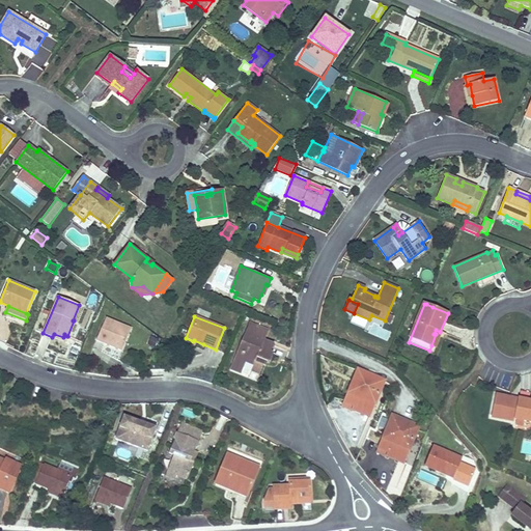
[(121,351),(131,328),(106,317),(96,340),(121,351)]
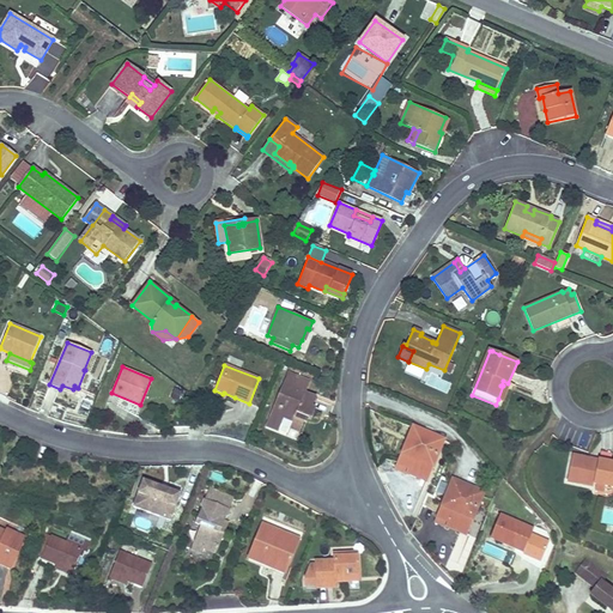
[(289,371),(286,375),(299,381),(296,389),(304,393),(309,380),(289,371)]
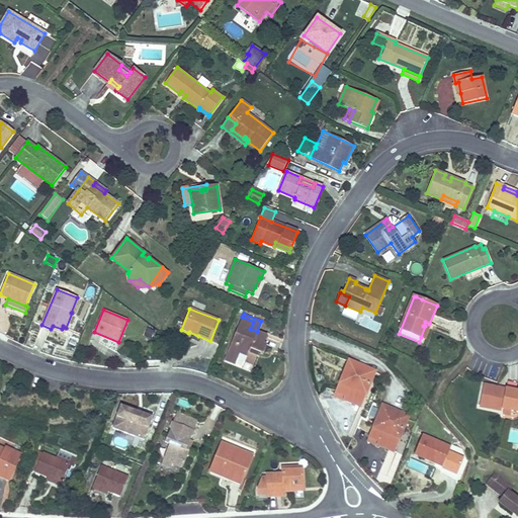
[(267,336),(257,332),(250,329),(253,322),(242,317),(227,354),(238,359),(240,354),(247,357),(245,362),(253,365),(258,353),(263,355),(266,346),(263,345),(267,336)]
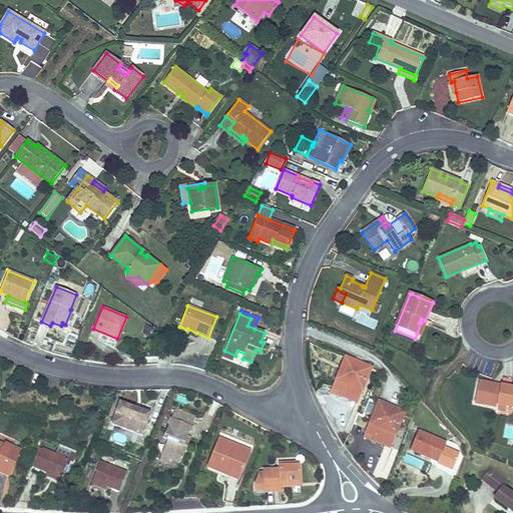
[(426,321),(425,321),(421,319),(419,323),(421,323),(417,334),(420,336),(426,321)]
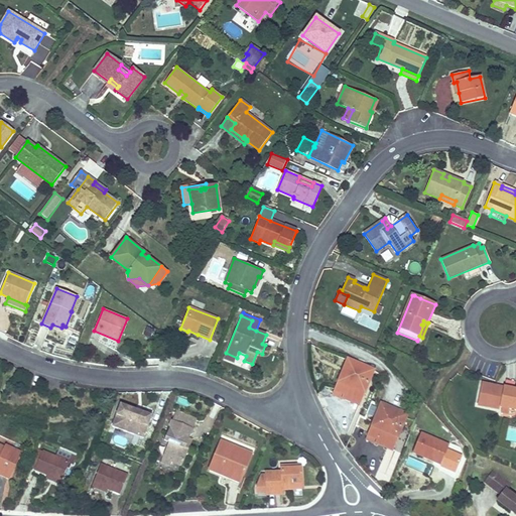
[(63,333),(66,327),(62,325),(61,328),(52,325),(50,328),(63,333)]
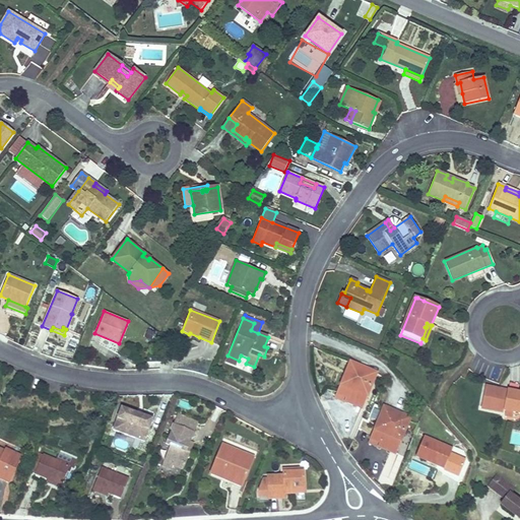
[(152,341),(155,332),(147,329),(144,338),(152,341)]
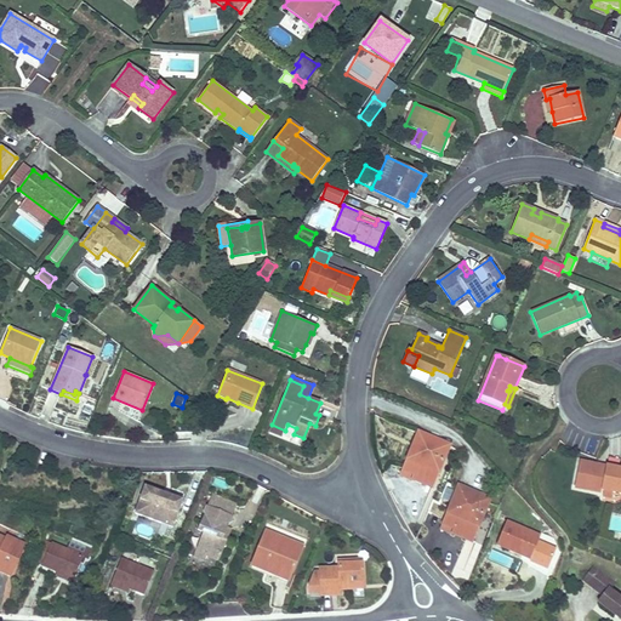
[(283,437),(285,431),(272,425),(269,431),(283,437)]
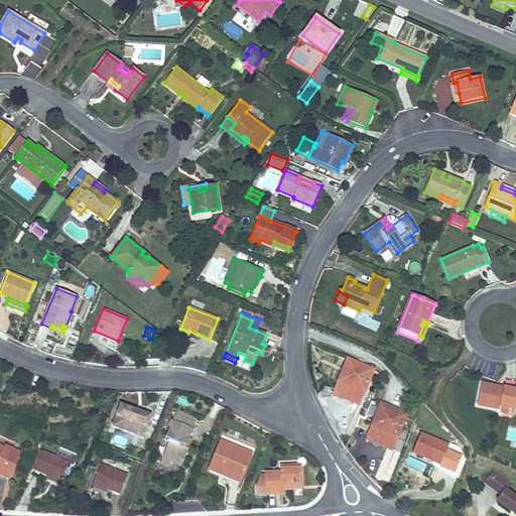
[(348,359),(343,371),(348,373),(353,361),(348,359)]
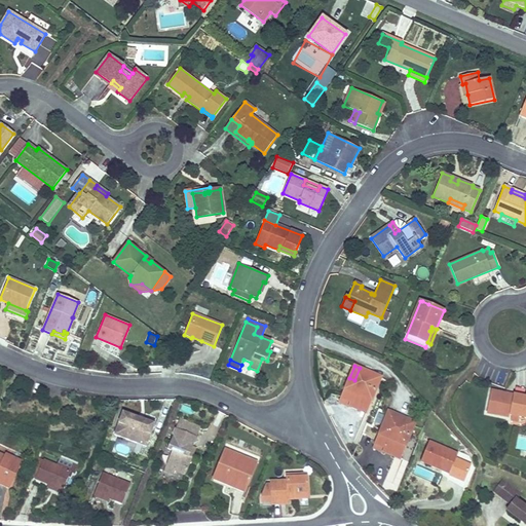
[(372,377),(373,374),(360,368),(354,380),(349,378),(340,402),(362,411),(367,399),(371,401),(379,380),(372,377)]
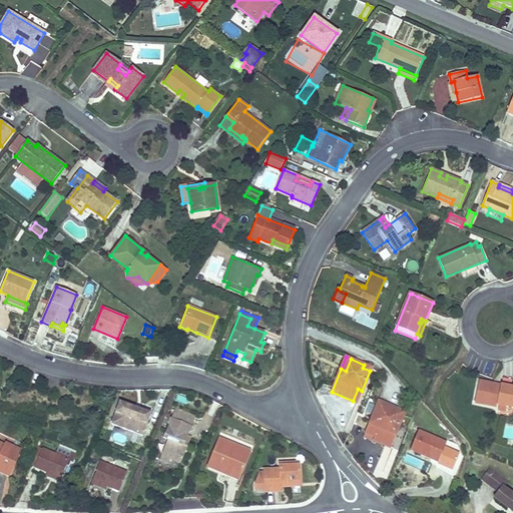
[(512,386),(479,380),(474,404),(496,408),(496,406),(499,407),(498,411),(505,413),(506,408),(512,409),(512,386)]
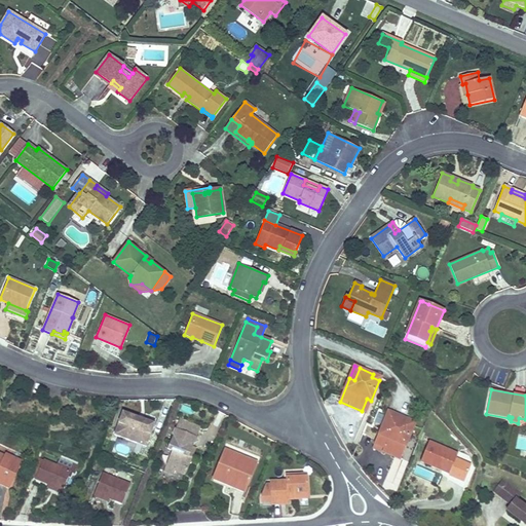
[(366,413),(371,401),(367,399),(362,411),(366,413)]
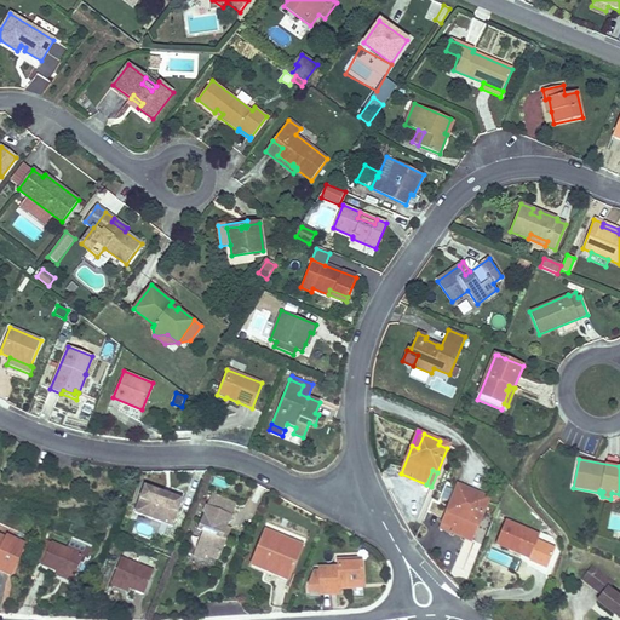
[(172,527),(183,500),(145,484),(135,511),(172,527)]
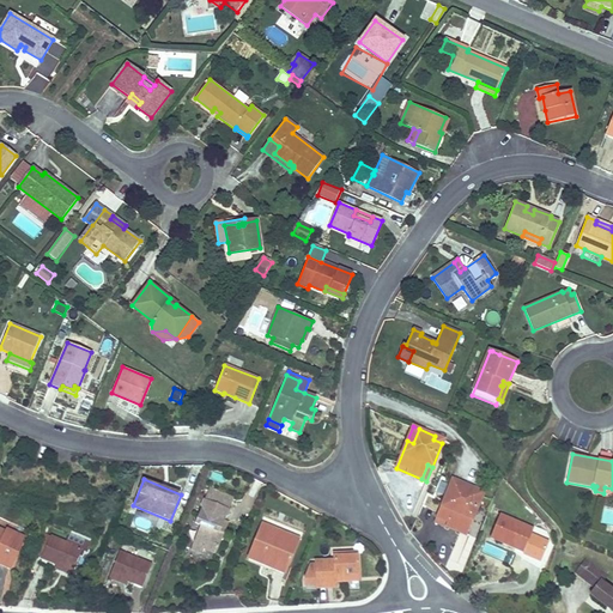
[(453,480),(447,495),(453,496),(459,483),(453,480)]
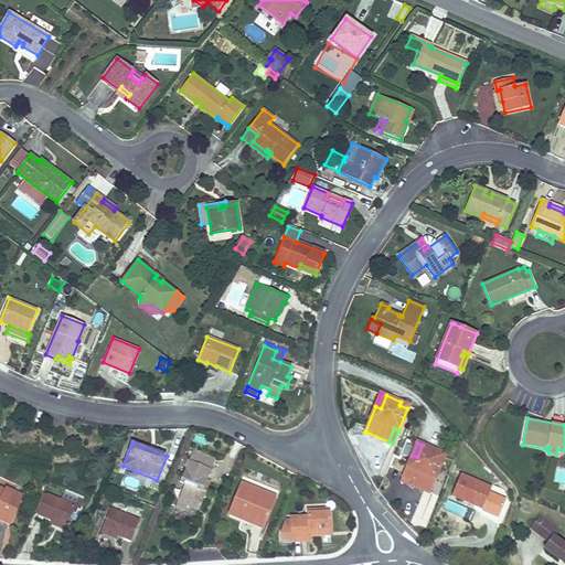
[(436,455),(437,450),(423,445),(417,457),(412,456),(402,481),(425,490),(430,477),(435,479),(444,458),(436,455)]
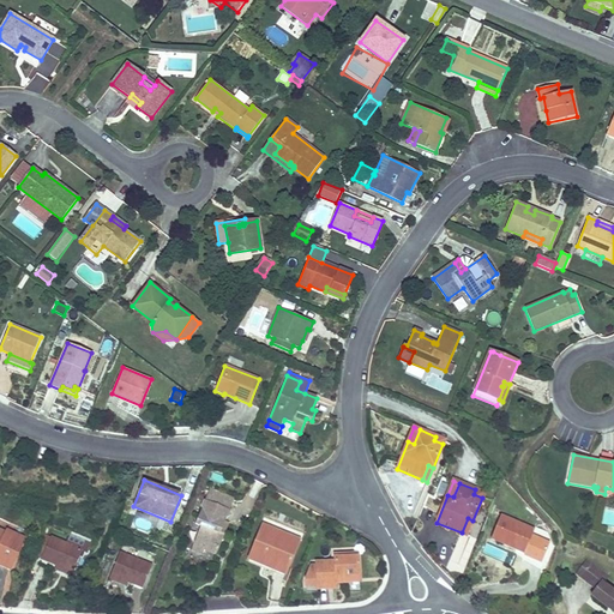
[(210,489),(205,501),(229,511),(234,499),(210,489)]
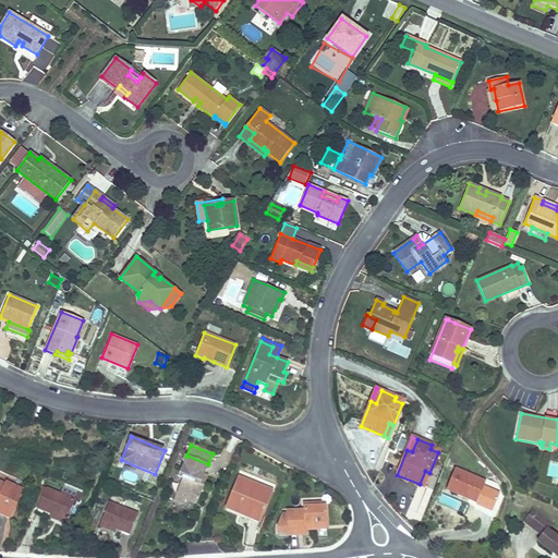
[(204,475),(208,464),(186,456),(178,476),(183,478),(176,495),(185,499),(197,504),(204,486),(201,484),(204,475)]
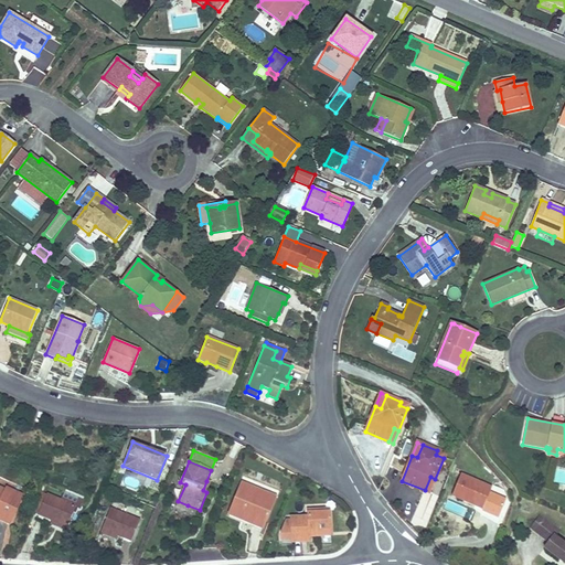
[(496,504),(501,491),(460,475),(451,497),(482,510),(487,501),(496,504)]
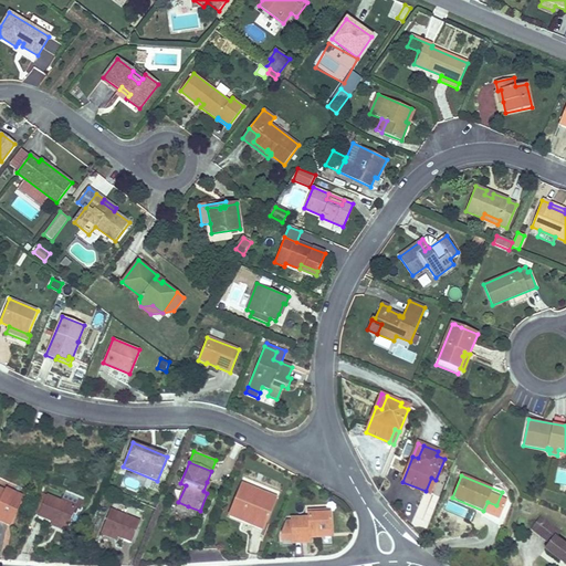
[(430,493),(436,480),(431,478),(426,491),(430,493)]
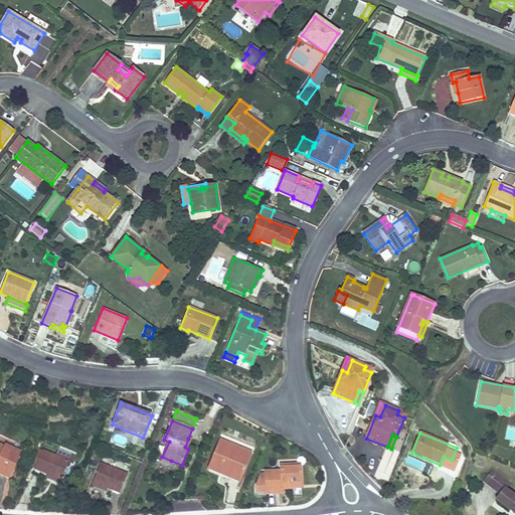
[(208,469),(228,477),(230,472),(241,476),(250,453),(220,441),(208,469)]
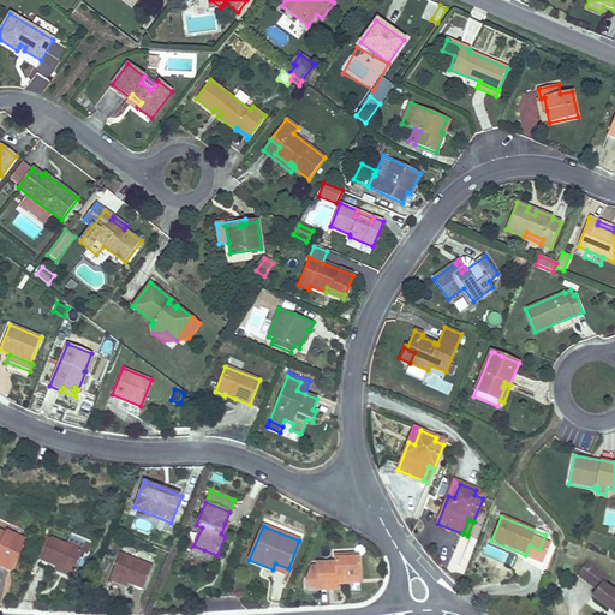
[(0,530),(0,566),(11,571),(25,539),(7,531),(6,533),(0,530)]
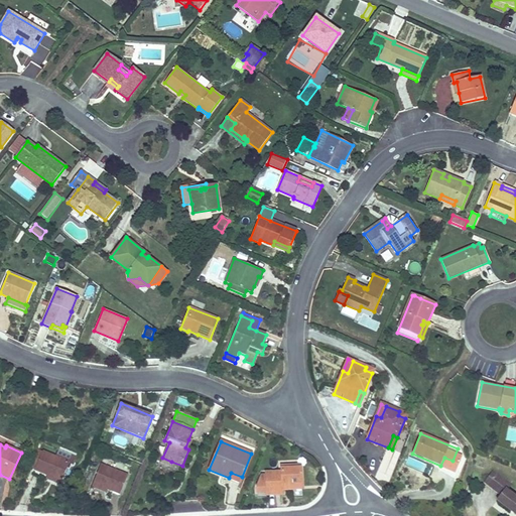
[(31,468),(34,470),(43,450),(39,448),(31,468)]
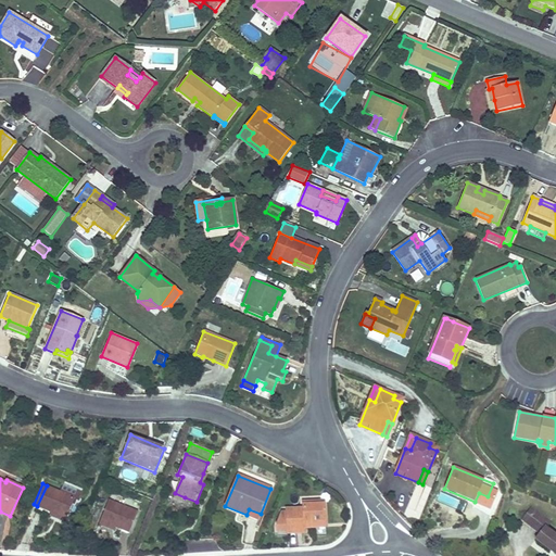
[(63,483),(60,492),(75,498),(79,501),(83,492),(63,483)]
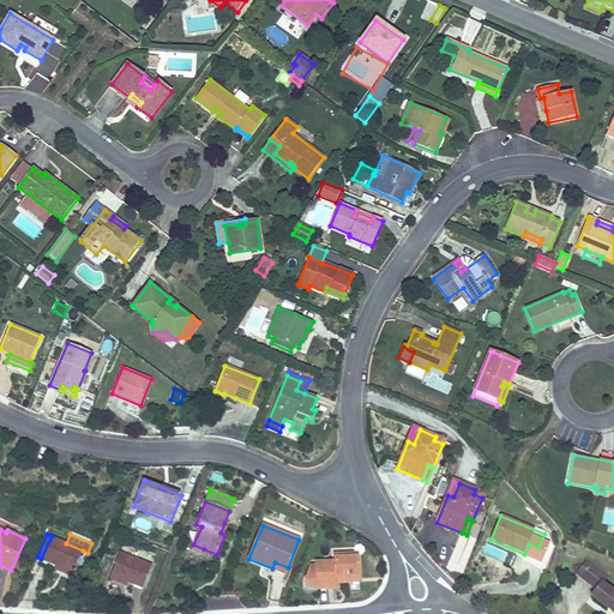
[(83,551),(66,543),(52,536),(41,559),(56,565),(73,573),(83,551)]
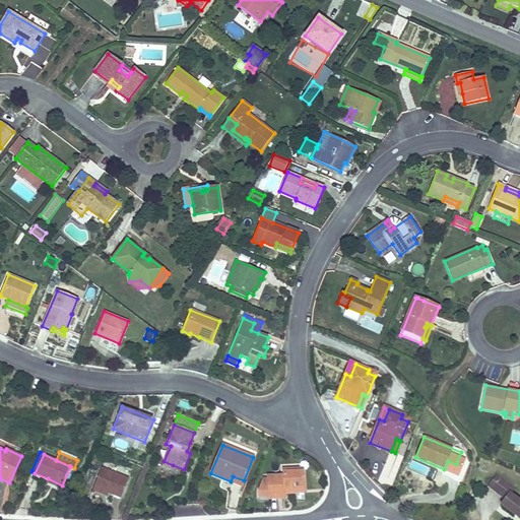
[(102,467),(93,486),(108,493),(121,498),(129,479),(102,467)]
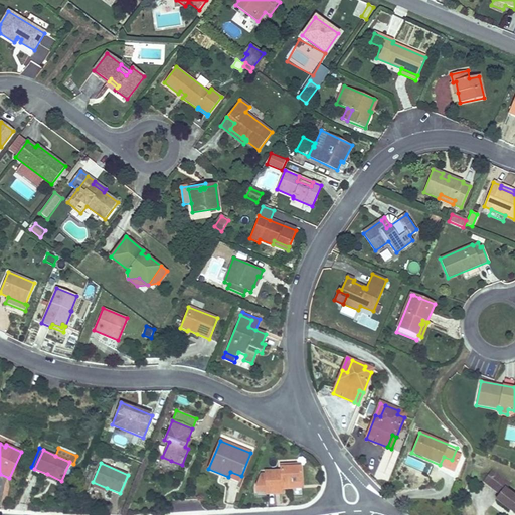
[(290,467),(290,465),(281,465),(281,471),(265,472),(265,474),(261,475),(256,487),(256,493),(266,492),(283,491),(283,490),(282,486),(302,485),(301,467),(290,467)]
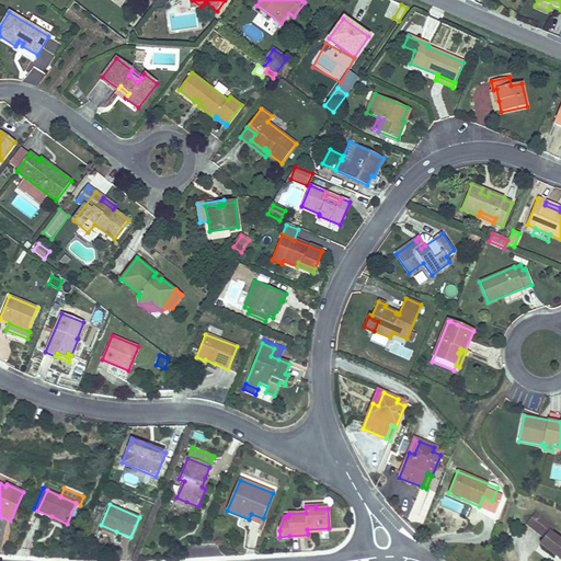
[(527,524),(538,533),(548,521),(537,512),(527,524)]
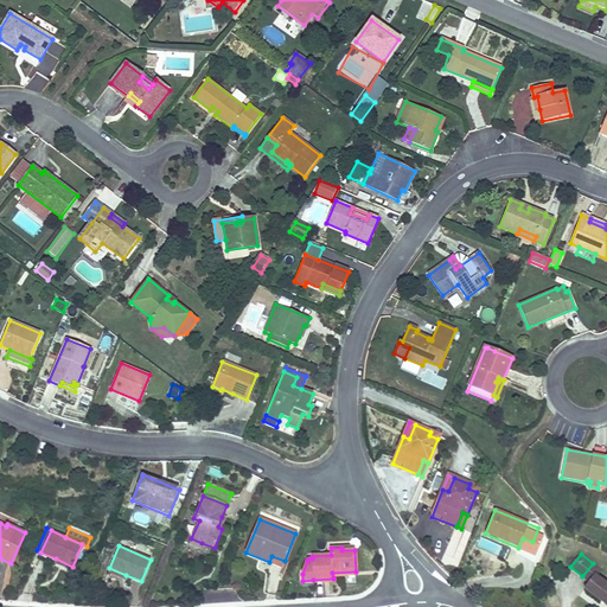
[(282,568),(285,561),(272,556),(269,562),(282,568)]
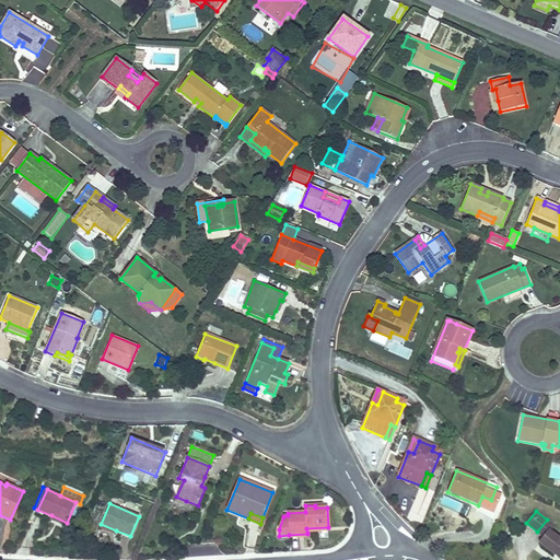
[(65,526),(67,523),(51,515),(50,518),(65,526)]
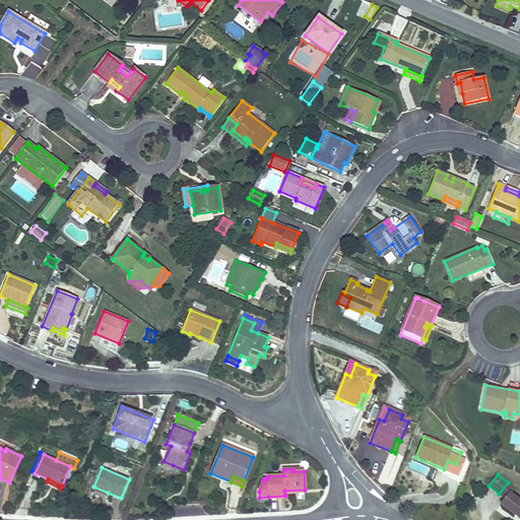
[(514,488),(508,482),(499,494),(505,499),(510,493),(514,488)]
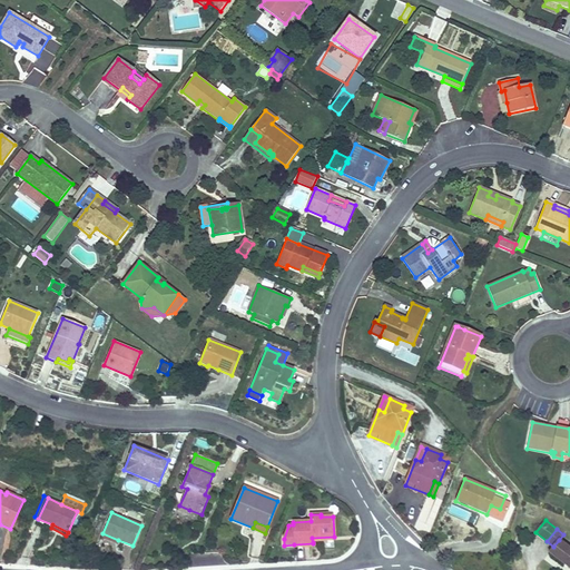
[(117,543),(118,540),(102,533),(101,538),(117,543)]
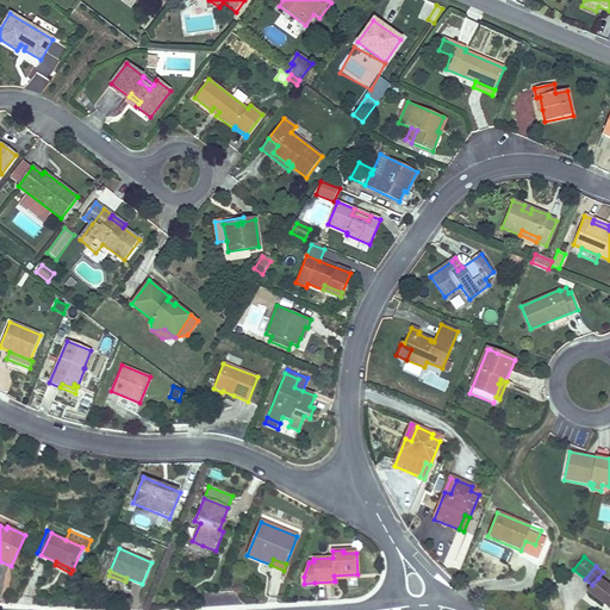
[(598,578),(592,585),(587,591),(609,608),(609,586),(598,578)]
